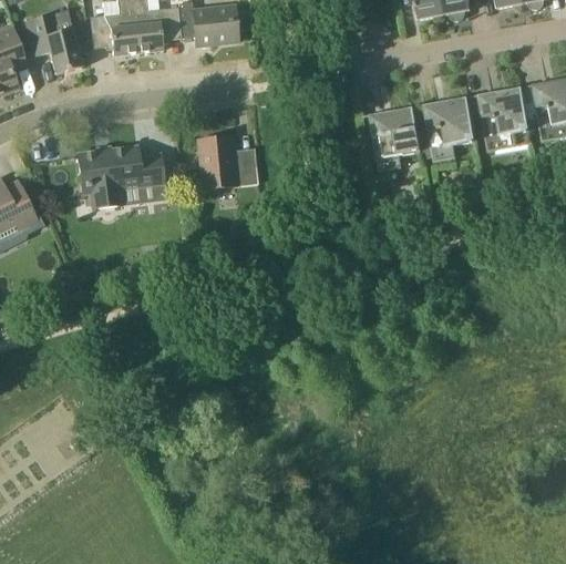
[(116,0),(102,2),(103,16),(89,17),(92,49),(111,47),(112,55),(137,53),(131,0),(116,0)]
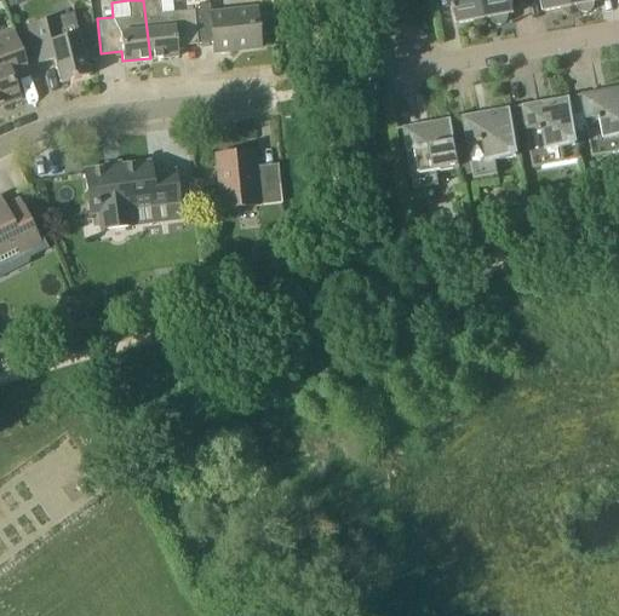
[(143,0),(150,58),(178,55),(177,45),(198,42),(194,7),(172,10),(171,0),(143,0)]
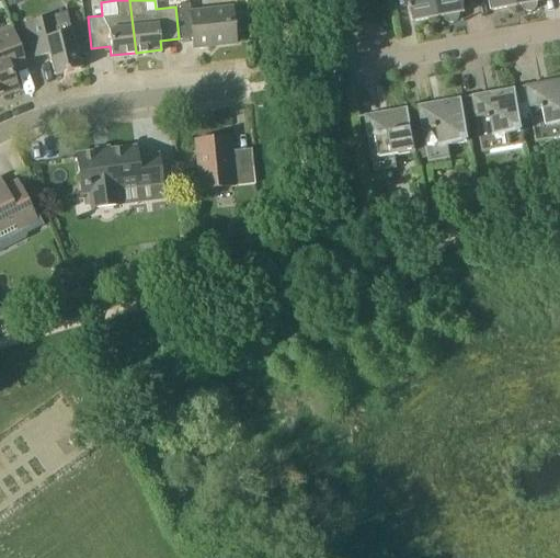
[(409,0),(412,20),(438,15),(435,0),(409,0)]
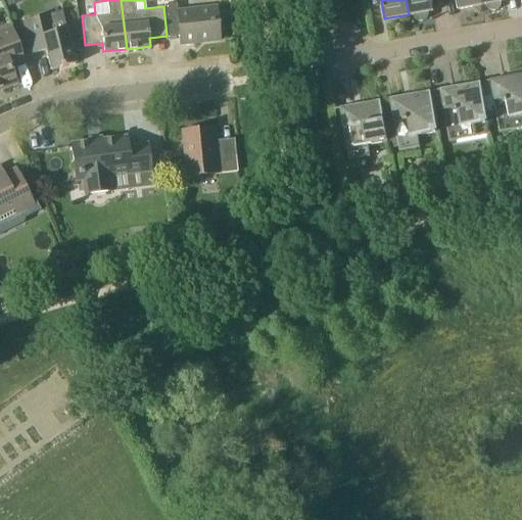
[(406,0),(409,14),(413,13),(415,16),(418,19),(422,19),(425,17),(428,14),(428,10),(433,9),(431,0),(406,0)]
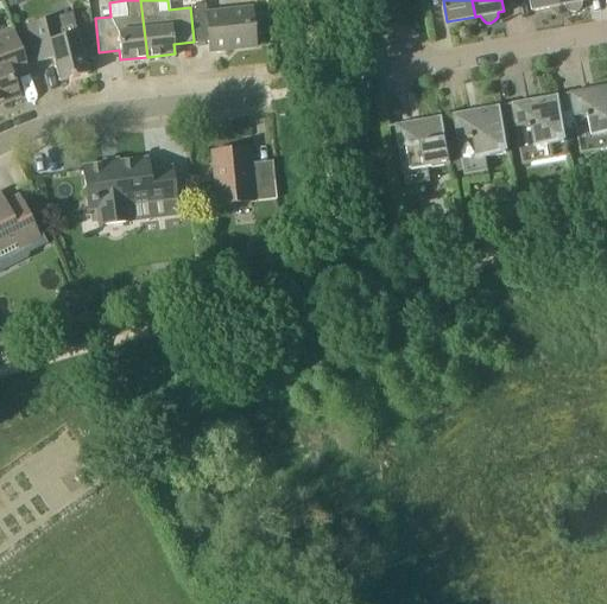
[(530,0),(531,10),(560,5),(558,0),(530,0)]
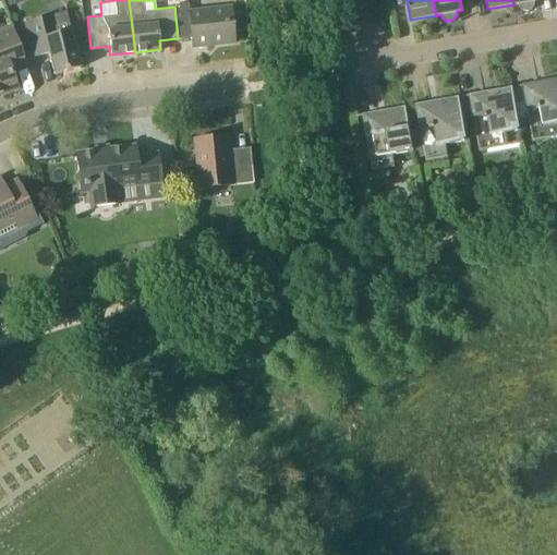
[(512,0),(513,4),(518,3),(520,7),(523,10),(528,10),(532,8),(534,4),(534,0),(512,0)]
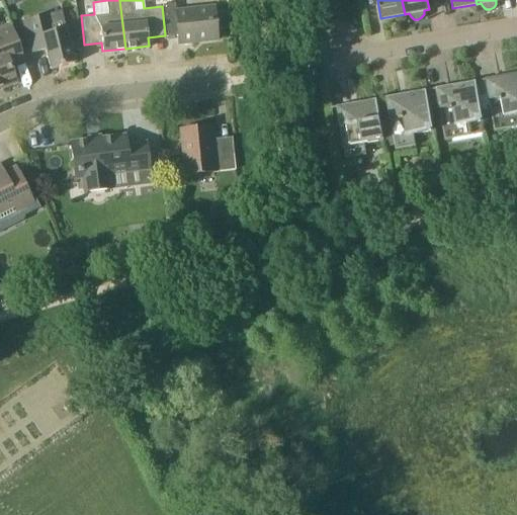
[(210,7),(175,10),(174,2),(163,3),(166,35),(177,34),(178,43),(217,37),(217,36),(213,37),(210,7)]
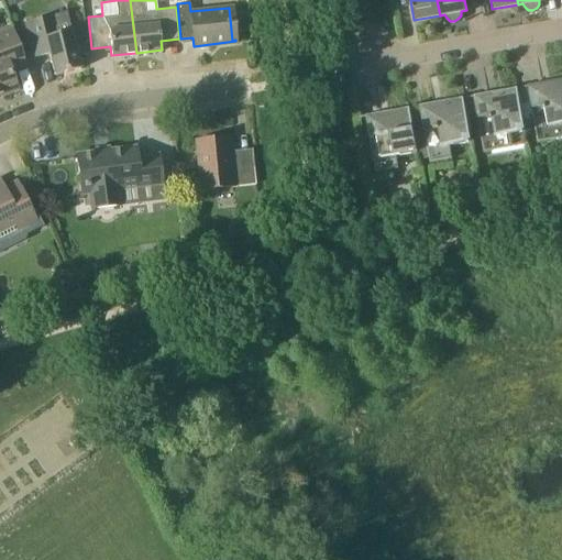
[(80,67),(66,10),(24,20),(33,56),(48,53),(54,74),(80,67)]
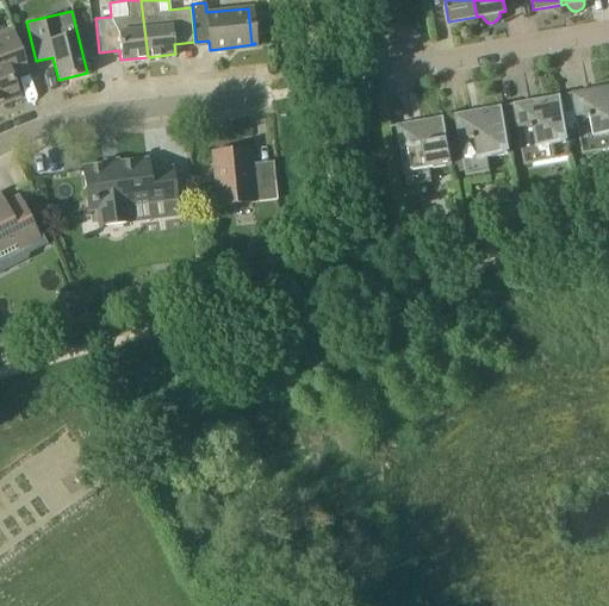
[(29,70),(25,60),(13,30),(0,35),(0,102),(19,97),(12,77),(29,70)]
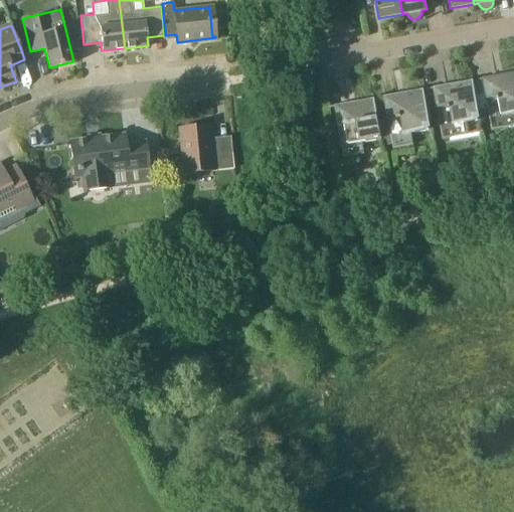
[(513,70),(495,74),(498,95),(486,97),(492,129),(513,124),(513,70)]
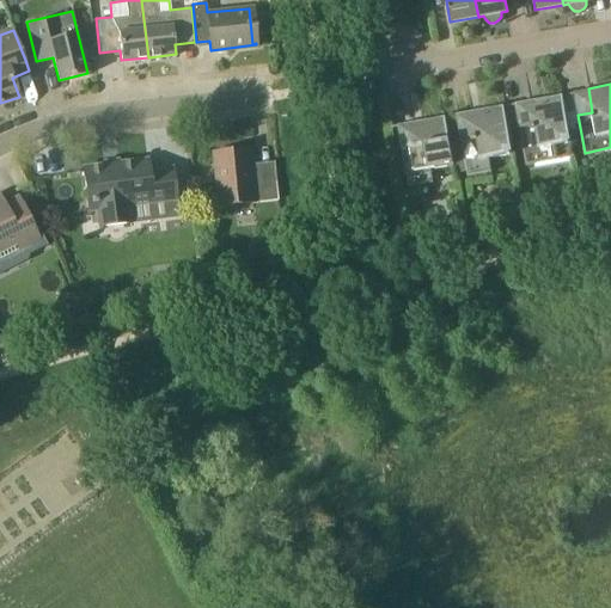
[(562,93),(566,111),(576,110),(573,92),(562,93)]
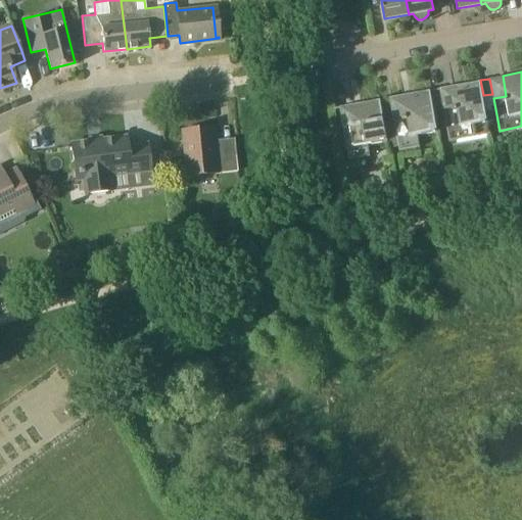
[(489,133),(487,121),(480,80),(453,85),(456,105),(443,107),(449,140),(469,136),(489,133)]
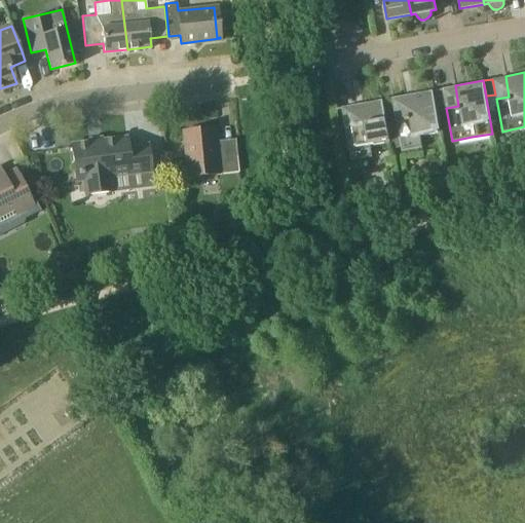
[(408,115),(396,117),(396,120),(401,146),(402,150),(421,146),(419,135),(440,131),(433,89),(405,95),(408,115)]
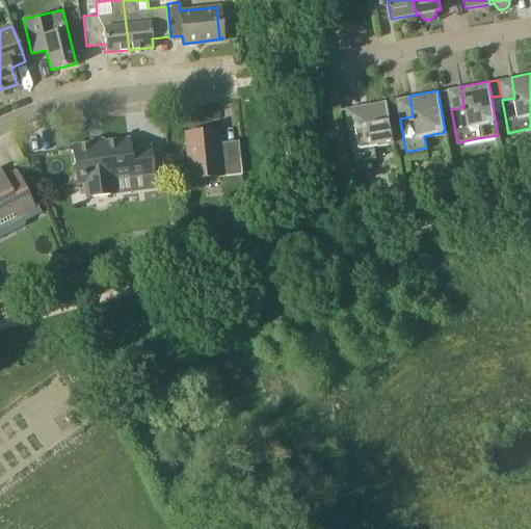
[(387,100),(359,105),(362,125),(349,127),(355,161),(375,158),(373,146),(394,141),(391,123),(387,100)]
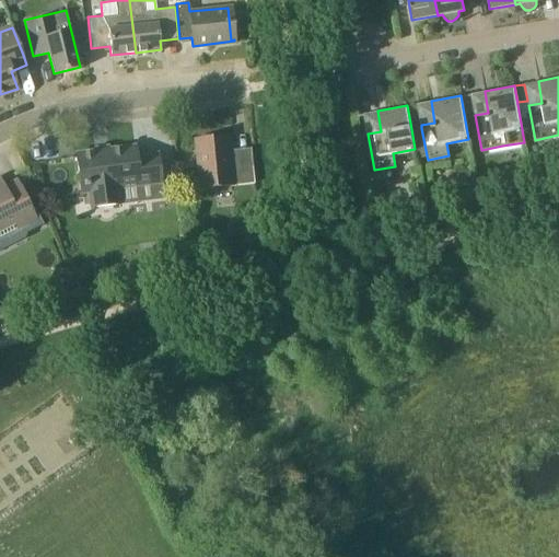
[(411,129),(414,138),(415,149),(417,158),(427,155),(421,128),(411,129)]
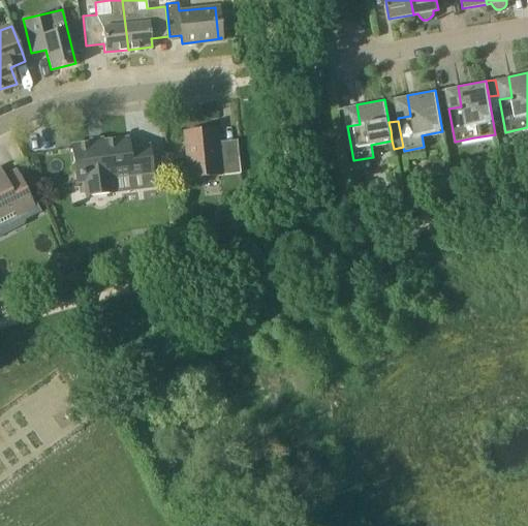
[(216,141),(215,127),(183,130),(188,177),(240,172),(237,138),(235,138),(236,145),(216,147),(216,141)]
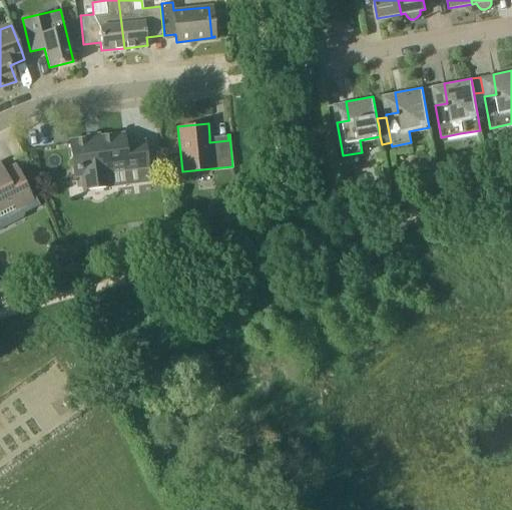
[(86,138),(69,140),(74,175),(82,174),(83,188),(108,185),(107,170),(147,165),(143,140),(124,142),(123,133),(100,136),(99,132),(85,134),(86,138)]
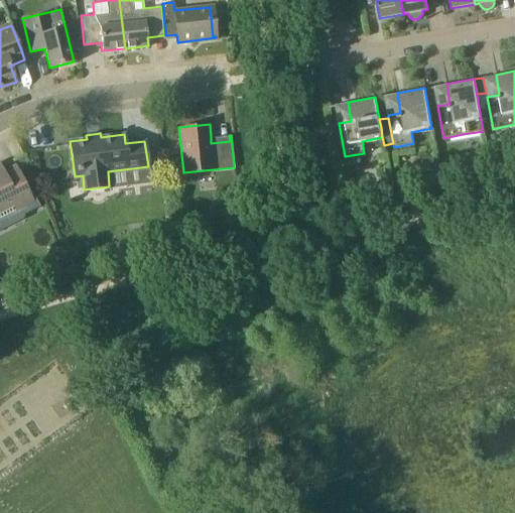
[(16,165),(4,171),(2,169),(0,170),(0,208),(12,202),(16,210),(33,201),(16,165)]
